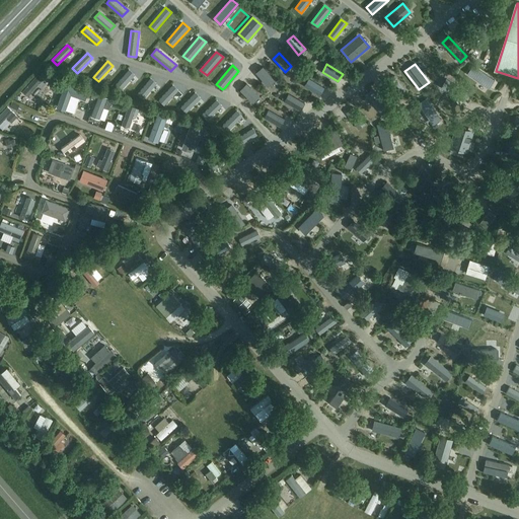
[(263,66),(255,72),(268,86),(275,80),(263,66)]
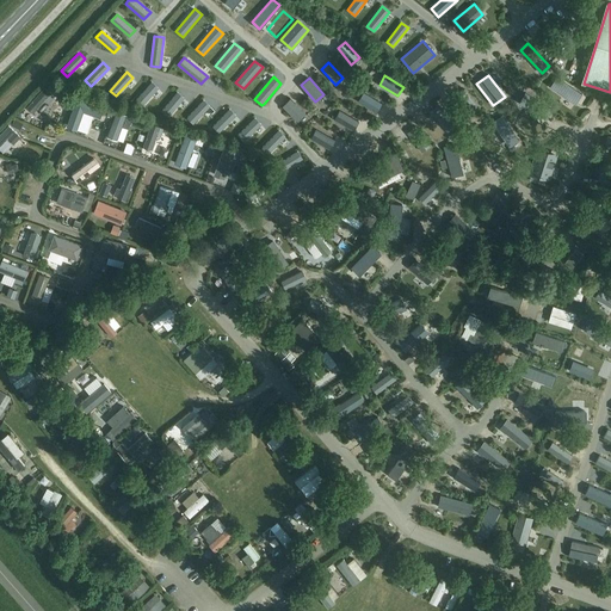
[(550,86),(575,104),(581,94),(557,78),(550,86)]
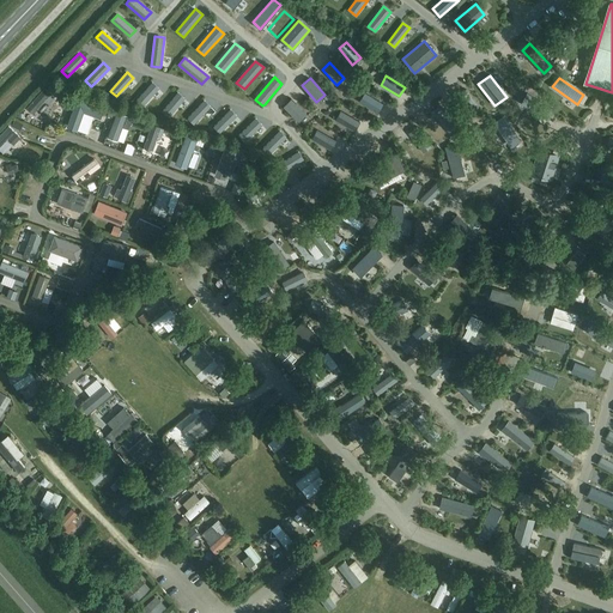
[(152,82),(135,101),(143,107),(159,87),(152,82)]
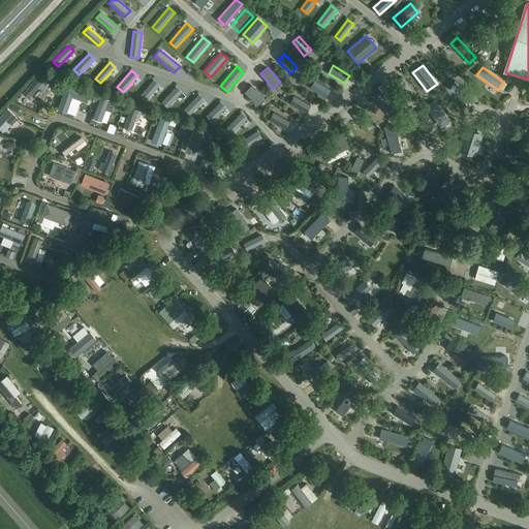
[(323,73),(318,82),(329,87),(333,79),(323,73)]
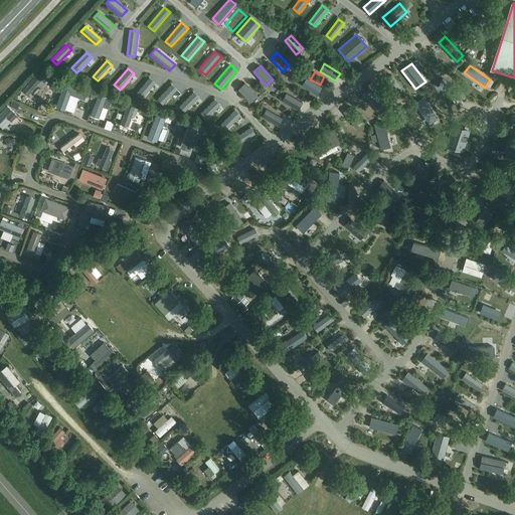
[(48,81),(38,73),(22,92),(28,98),(39,84),(43,88),(48,81)]
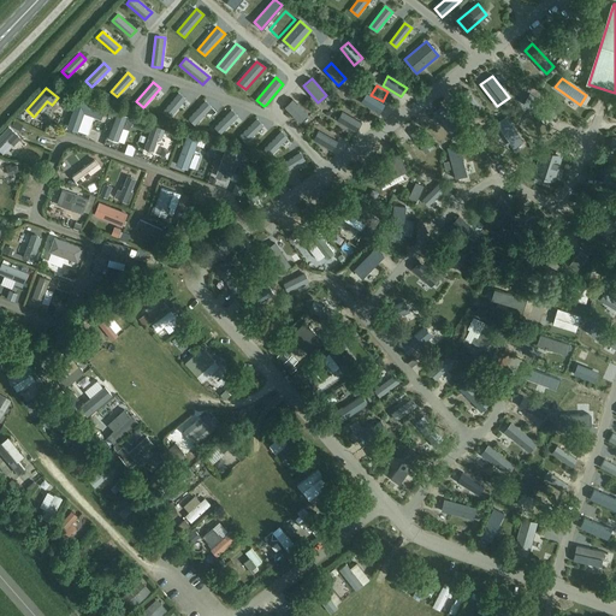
[(475,114),(483,108),(468,90),(461,96),(475,114)]
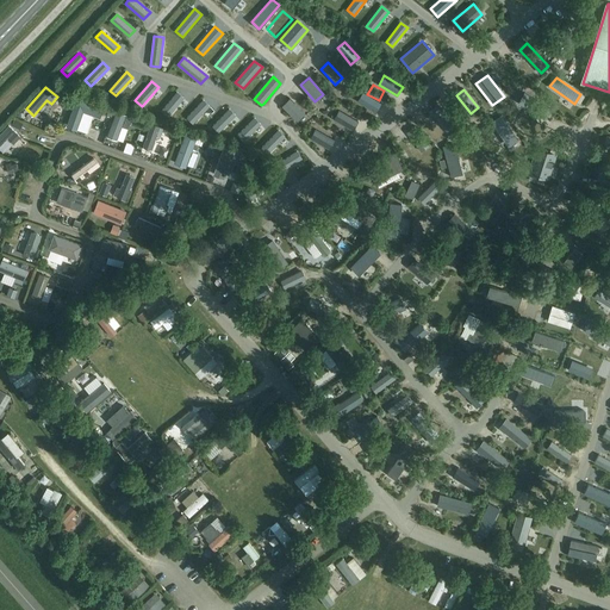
[(178,92),(162,111),(168,117),(185,98),(178,92)]
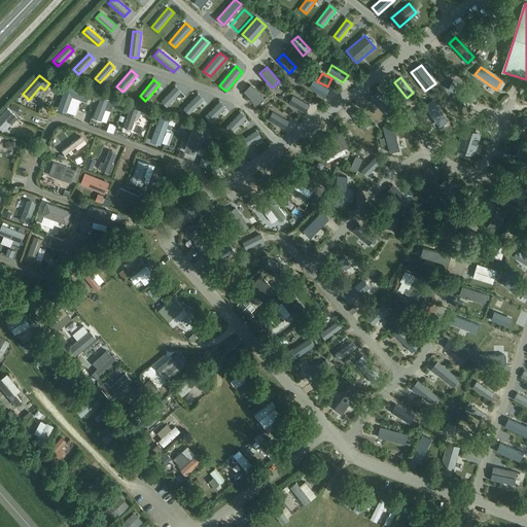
[(314,79),(309,88),(324,97),(329,90),(314,79)]
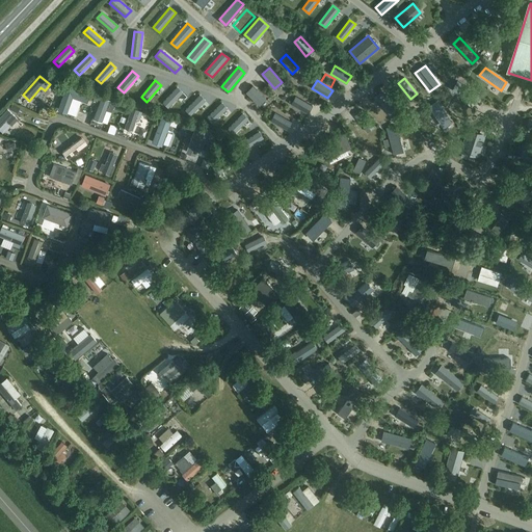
[(452,89),(475,104),(480,95),(457,81),(452,89)]
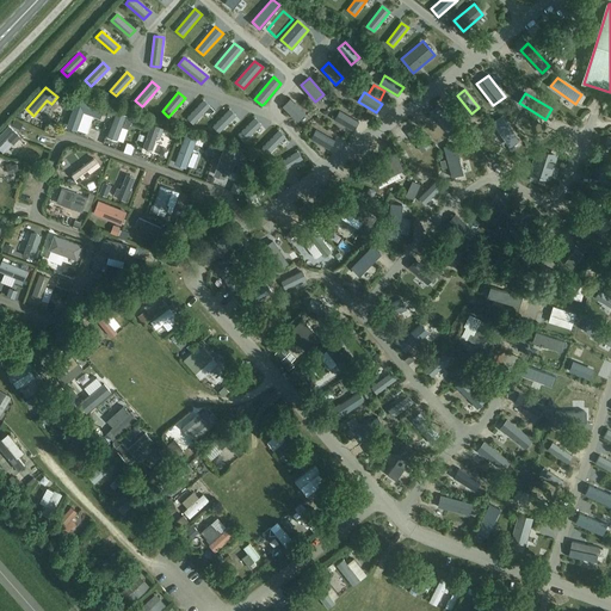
[(67,125),(76,129),(84,111),(93,115),(100,117),(104,107),(76,98),(67,125)]
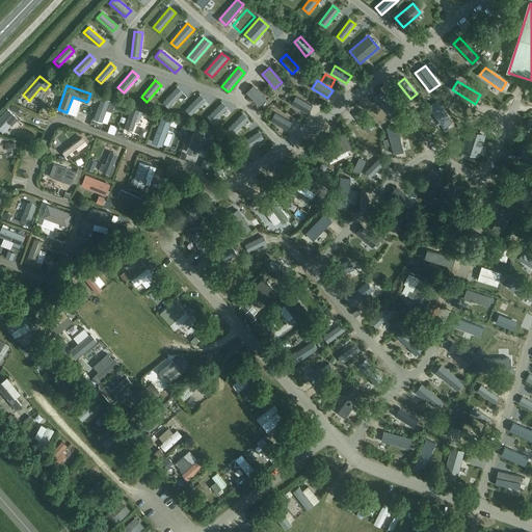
[(253,85),(246,92),(260,105),(266,99),(253,85)]
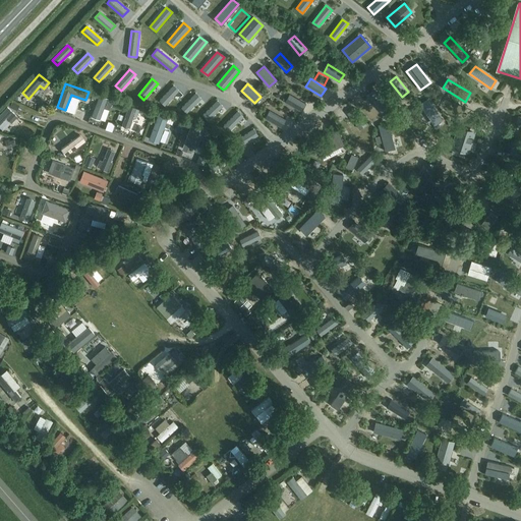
[(174,85),(160,100),(165,106),(180,90),(174,85)]
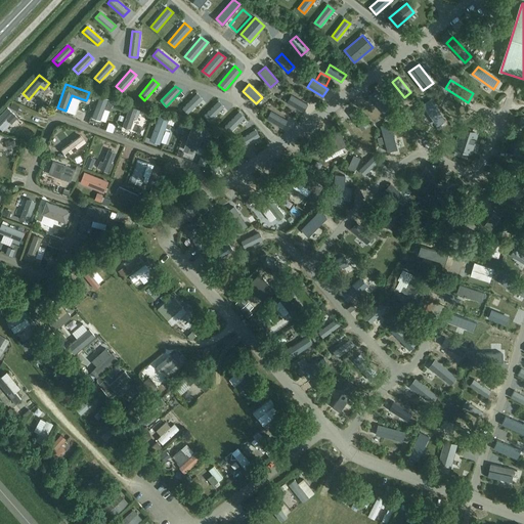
[(384,113),(390,107),(378,92),(372,97),(384,113)]
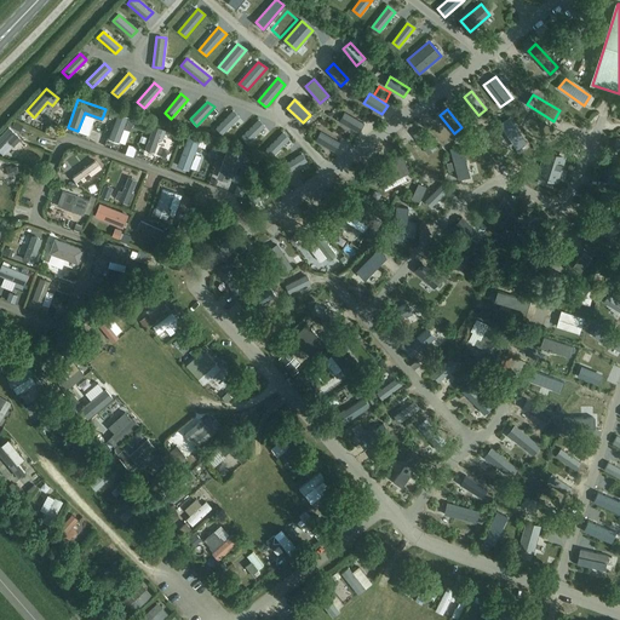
[(234,110),(216,128),(222,135),(240,116),(234,110)]
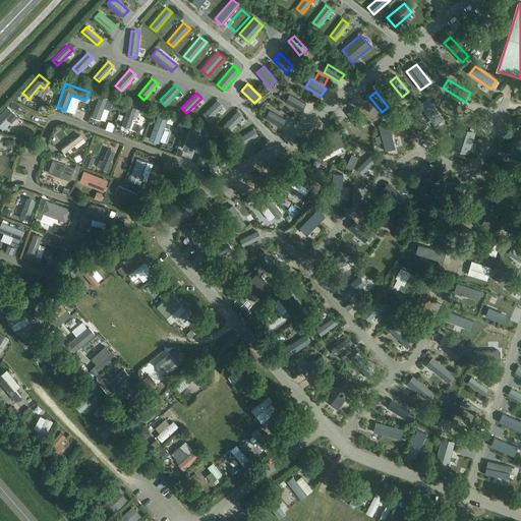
[(289,94),(285,102),(301,111),(305,104),(289,94)]
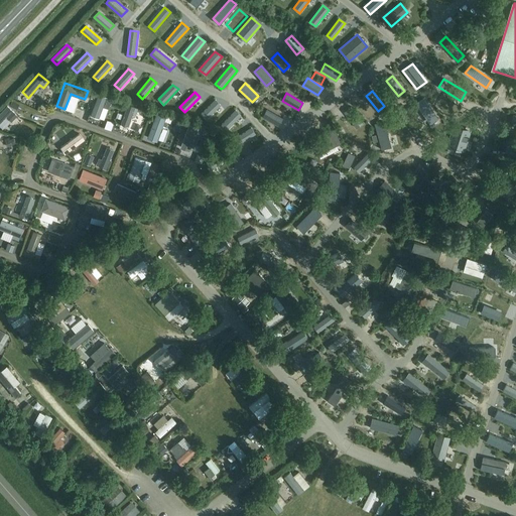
[(99,118),(99,117),(103,107),(108,109),(112,100),(99,95),(91,115),(99,118)]
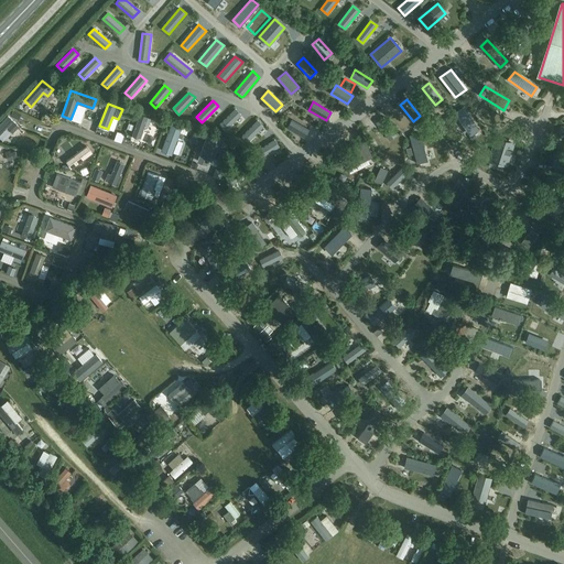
[(470,136),(479,130),(464,107),(455,112),(470,136)]
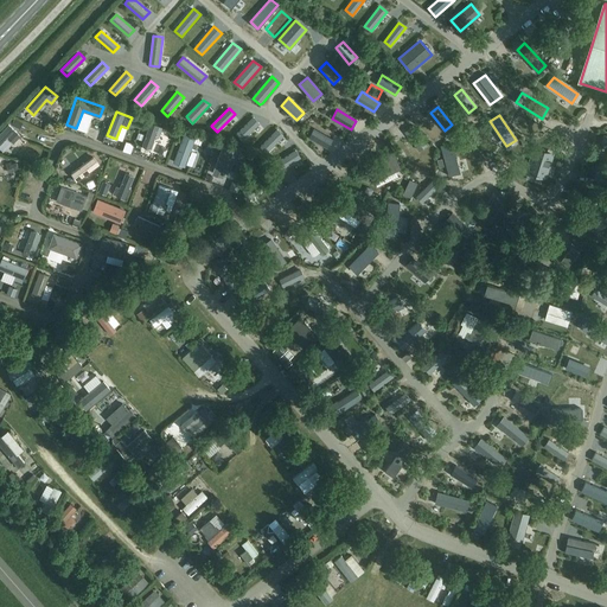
[(254,116),(236,134),(243,140),(261,123),(254,116)]
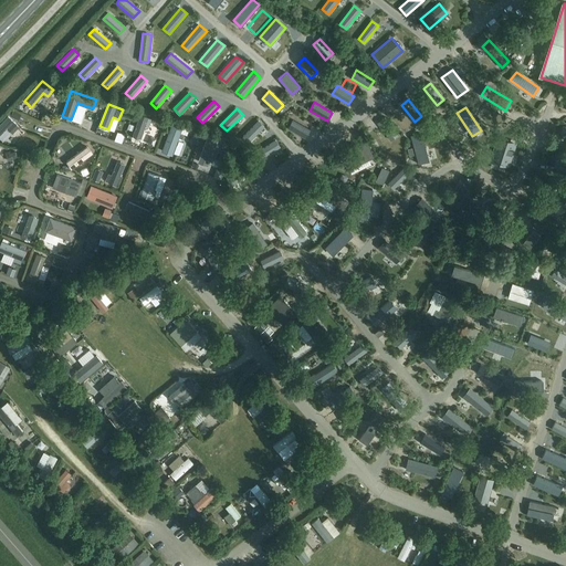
[(144,140),(150,118),(142,115),(134,137),(144,140)]
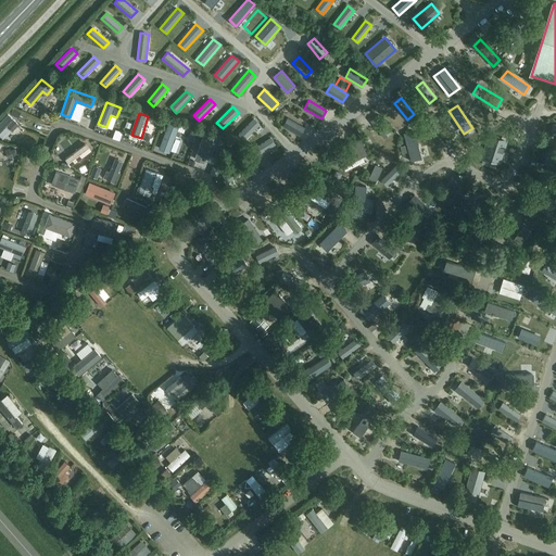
[(13,134),(20,126),(8,114),(0,123),(0,135),(7,128),(13,134)]
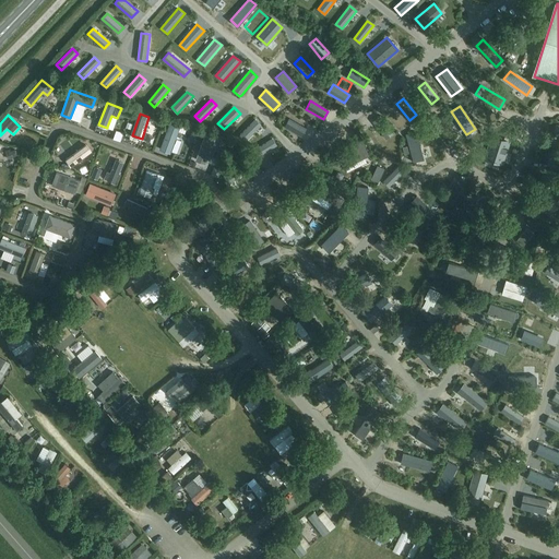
[(385,139),(393,133),(379,116),(372,121),(385,139)]
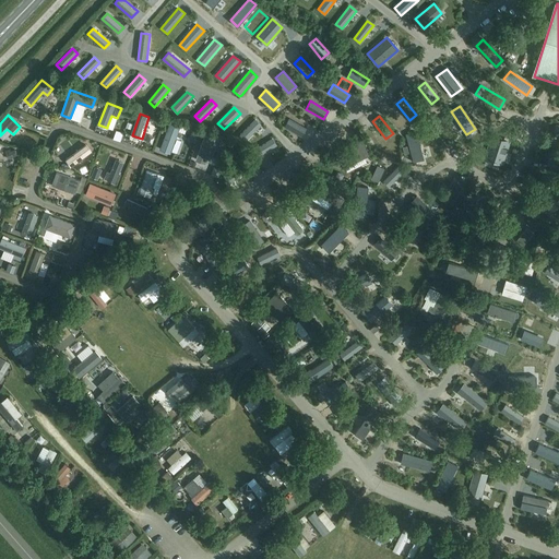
[(289,118),(285,127),(302,137),(307,128),(289,118)]
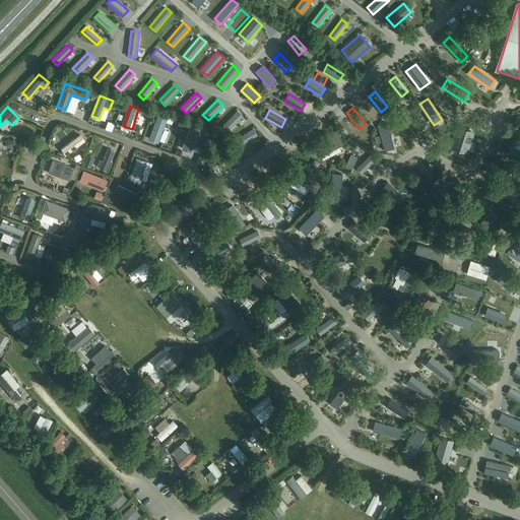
[(238,111),(222,126),(229,131),(244,116),(238,111)]
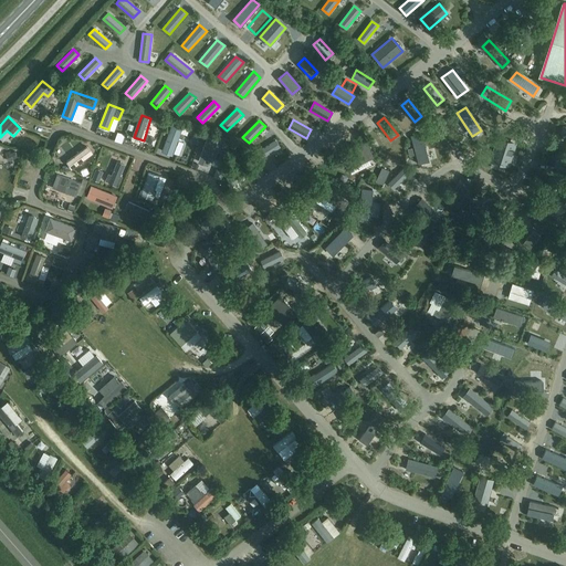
[(173,155),(173,153),(178,139),(181,128),(171,125),(161,150),(173,155)]
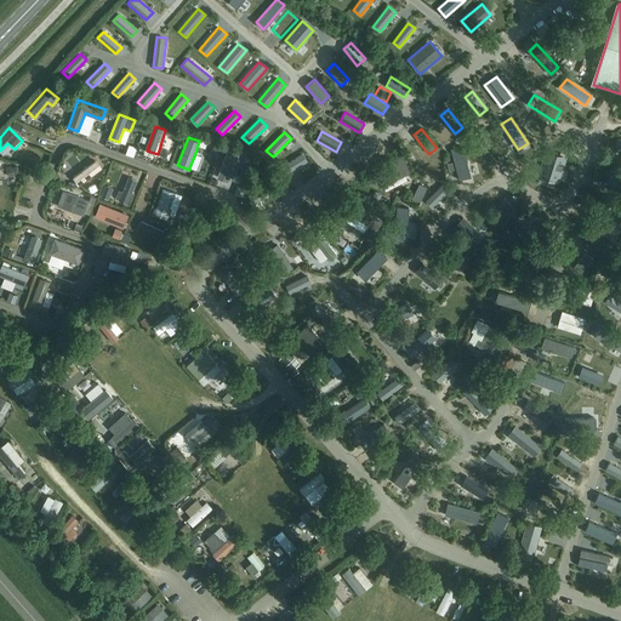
[(167,159),(171,148),(164,144),(159,155),(167,159)]
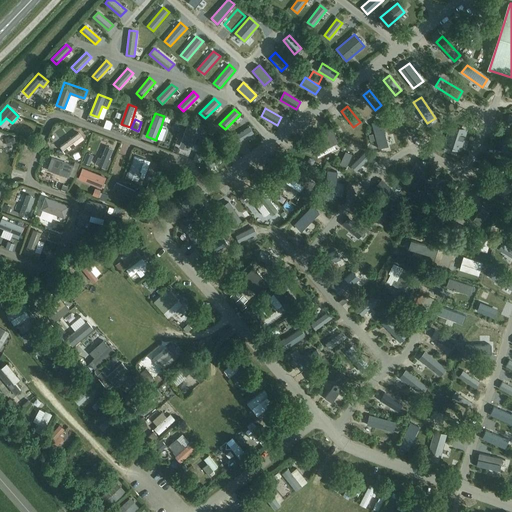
[(372,123),(379,148),(388,145),(381,120),(372,123)]
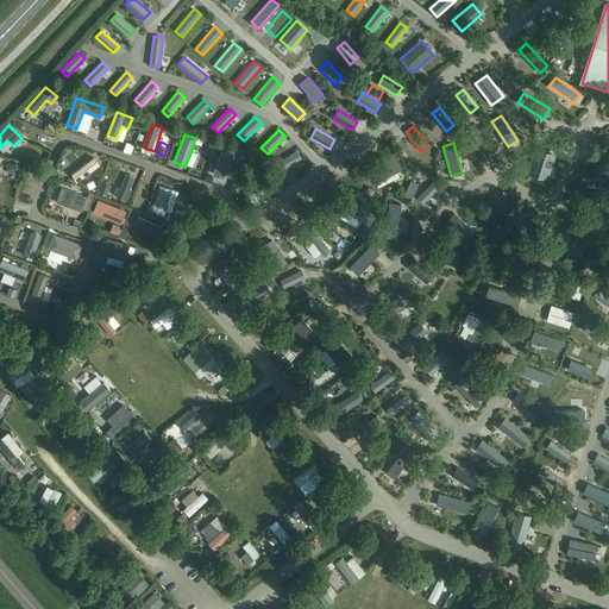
[(227,180),(237,151),(226,148),(217,176),(227,180)]
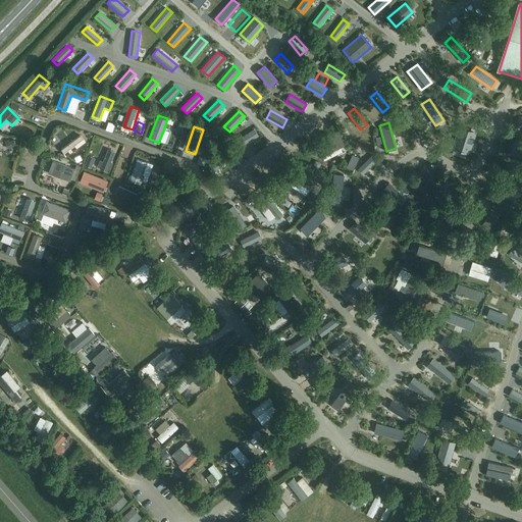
[(473,134),(459,128),(453,147),(466,152),(473,134)]
